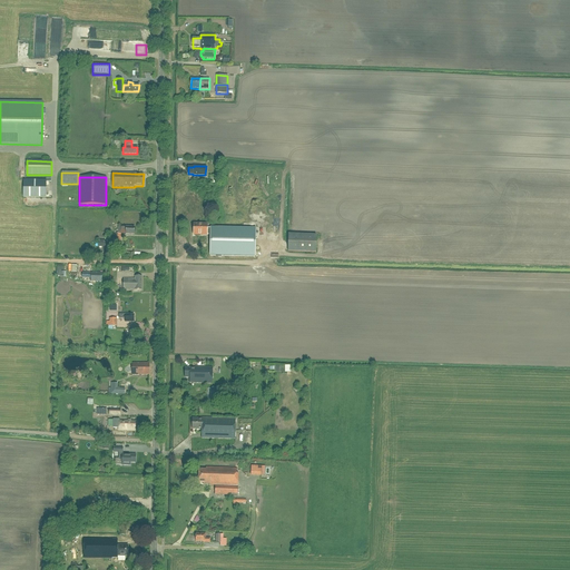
[(46,198),(46,180),(23,180),(23,197),(46,198)]
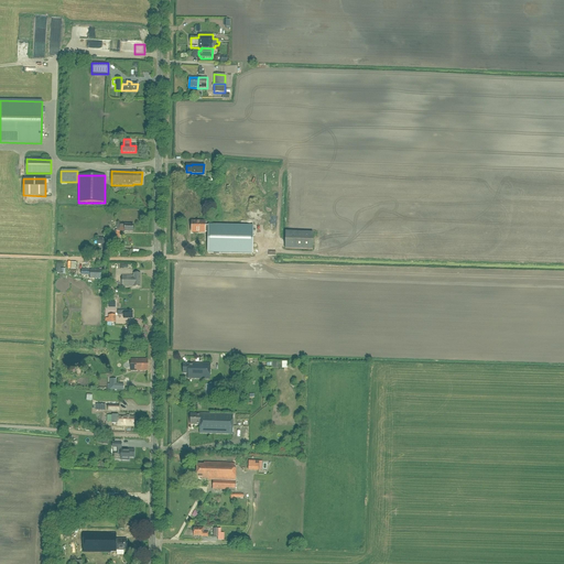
[(205,232),(205,226),(205,223),(192,223),(192,224),(191,224),(191,226),(192,226),(192,228),(191,229),(191,230),(192,231),(192,232),(205,232)]
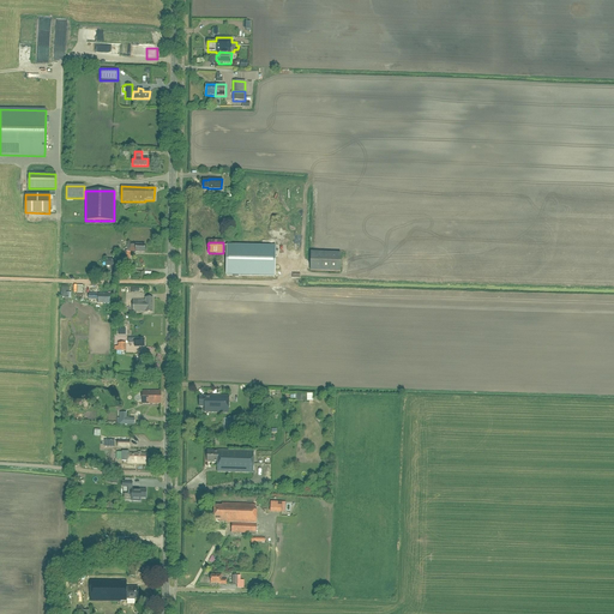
[(227,246),(223,246),(223,253),(226,253),(227,253),(227,276),(275,277),(276,246),(227,245),(227,246)]
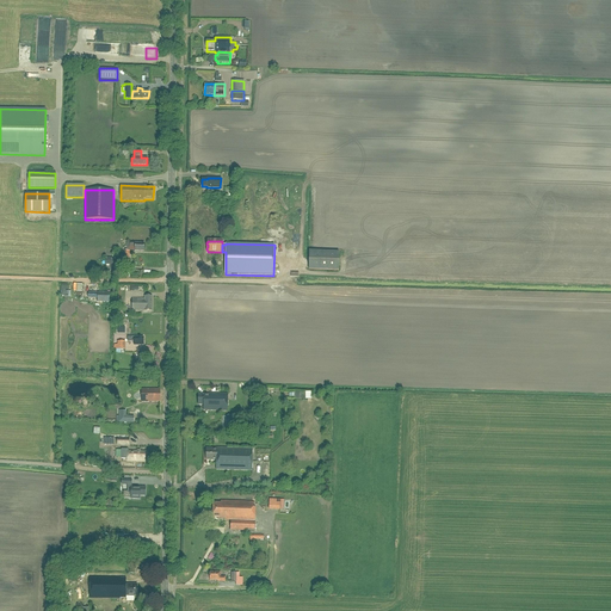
[(129,264),(129,251),(130,248),(123,248),(123,251),(123,259),(119,259),(121,251),(117,251),(116,263),(123,264),(129,264)]
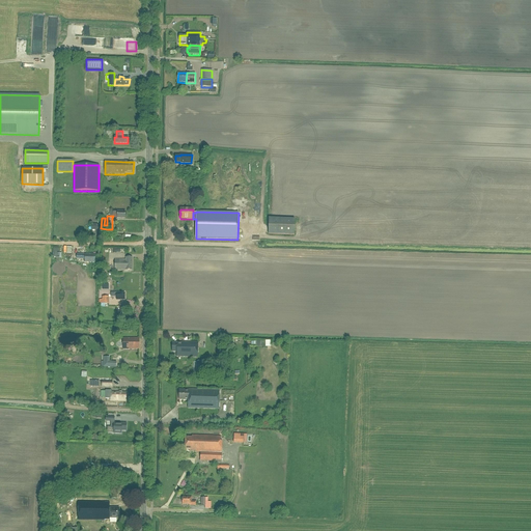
[(295,238),(295,220),(268,219),(266,236),(295,238)]
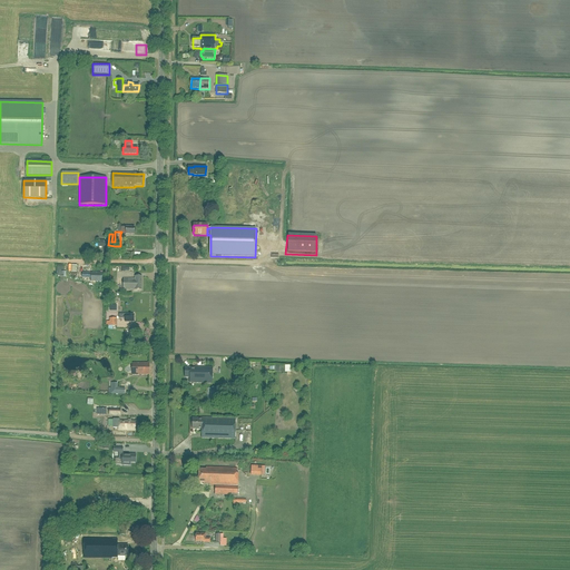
[(82,278),(89,278),(91,278),(90,282),(101,283),(101,273),(91,273),(91,274),(82,273),(82,278)]
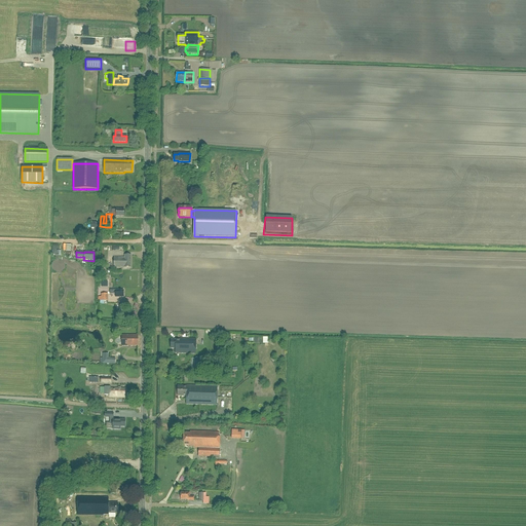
[(114,259),(113,265),(113,268),(124,268),(130,268),(130,256),(124,256),(124,258),(114,258),(114,259)]
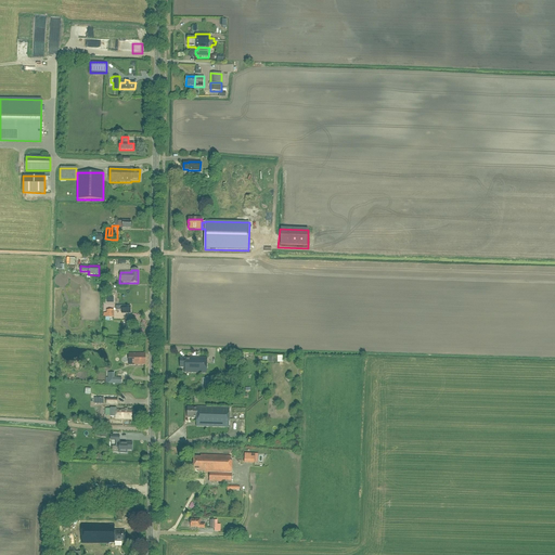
[(114,310),(103,310),(103,318),(105,318),(105,321),(110,321),(110,318),(114,318),(114,310)]
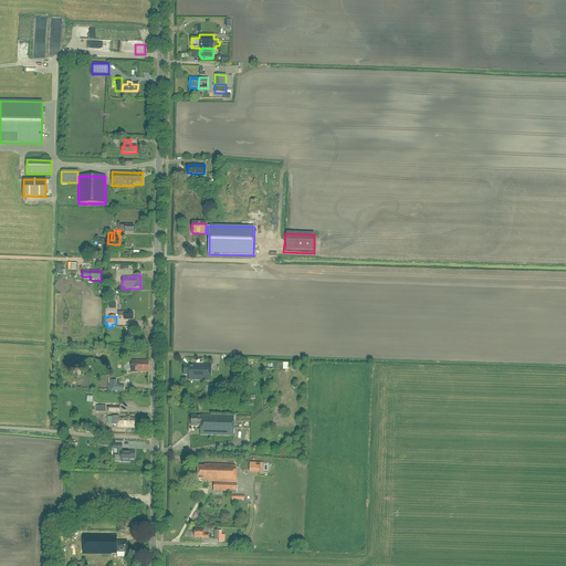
[(148,373),(148,360),(147,360),(130,362),(132,373),(147,373),(148,373)]
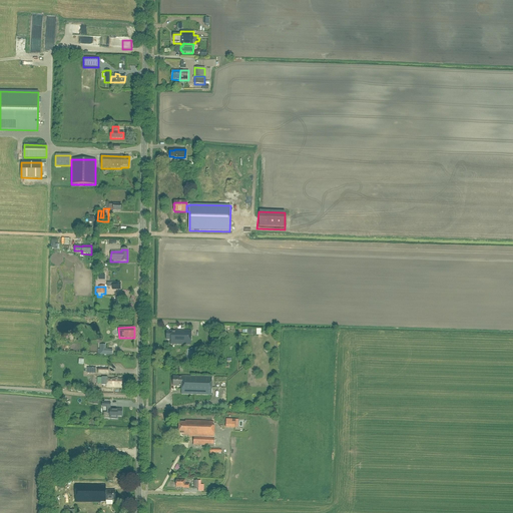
[(190,346),(191,331),(175,331),(175,332),(166,332),(166,340),(170,341),(170,345),(190,346)]
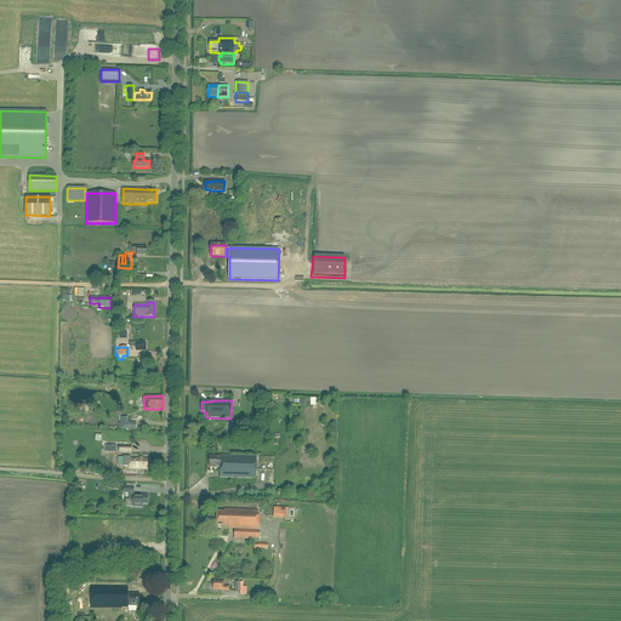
[(256,479),(257,457),(221,456),(210,456),(210,468),(220,468),(220,478),(256,479)]
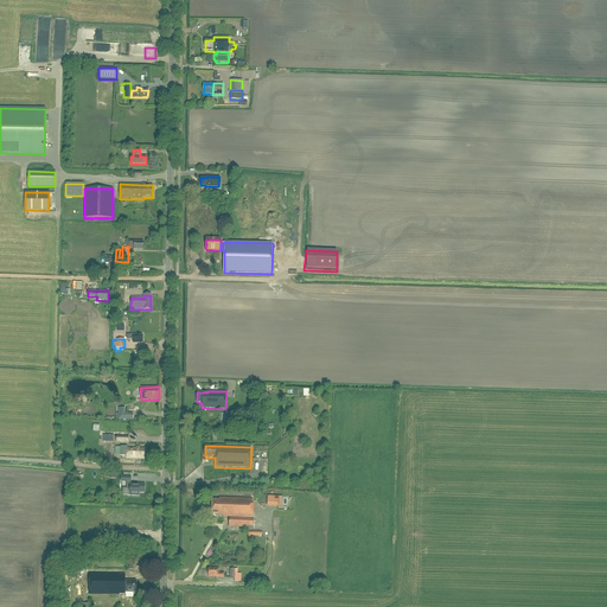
[(145,459),(145,449),(136,449),(136,448),(126,448),(126,458),(145,459)]
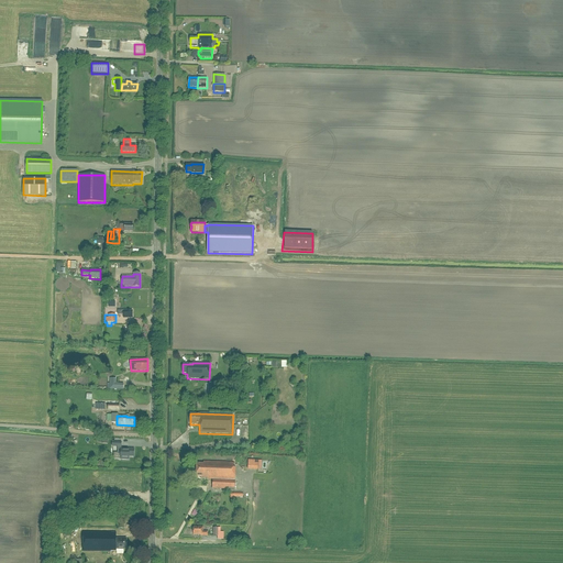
[(249,460),(247,470),(257,471),(257,470),(261,470),(262,461),(249,460)]
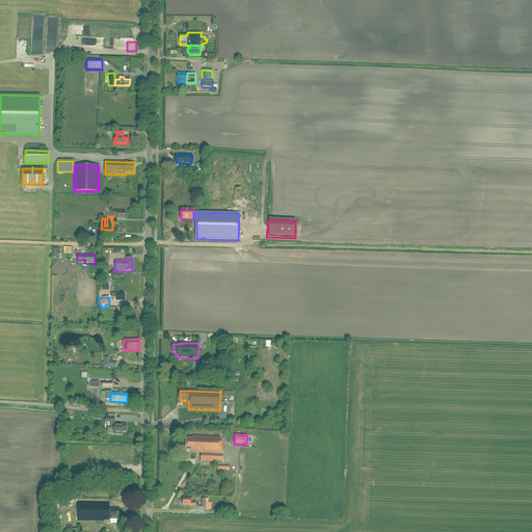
[(221,462),(222,443),(220,443),(221,437),(192,436),(192,439),(186,439),(185,451),(191,451),(191,452),(195,452),(195,453),(201,453),(201,461),(221,462)]
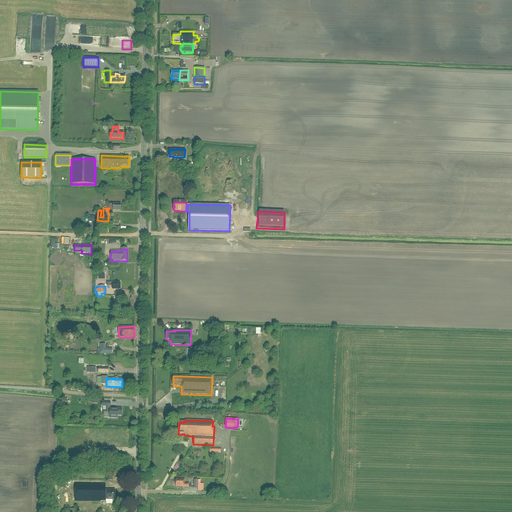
[(176,479),(176,486),(182,487),(189,487),(189,483),(185,483),(185,479),(176,479)]
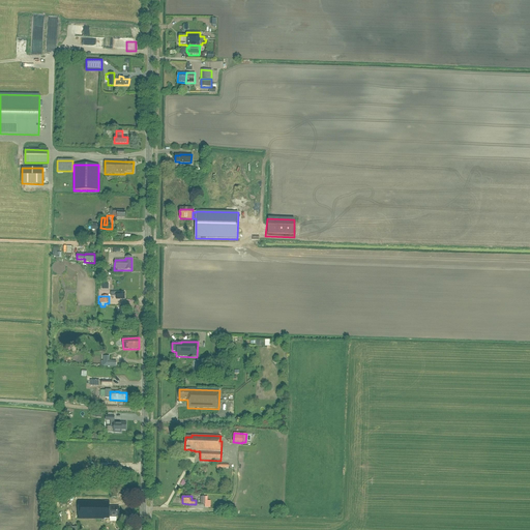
[(201,505),(205,505),(207,505),(207,508),(211,508),(211,501),(207,501),(208,497),(205,497),(201,497),(201,505)]
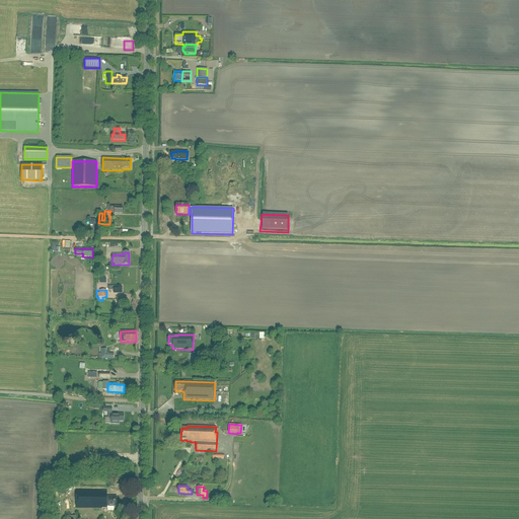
[(106,507),(117,507),(117,497),(106,497),(106,492),(76,491),(76,509),(103,509),(103,508),(106,508),(106,507)]
